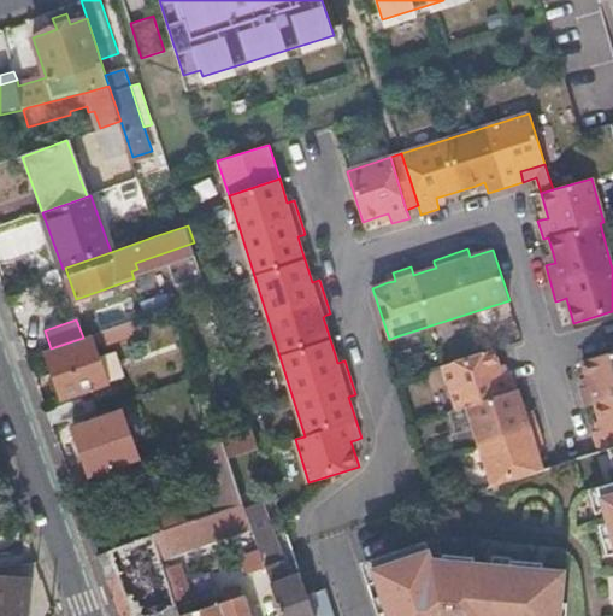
[(134,334),(130,321),(90,335),(92,339),(47,353),(63,398),(124,376),(116,352),(99,357),(94,344),(104,341),(104,344),(134,334)]
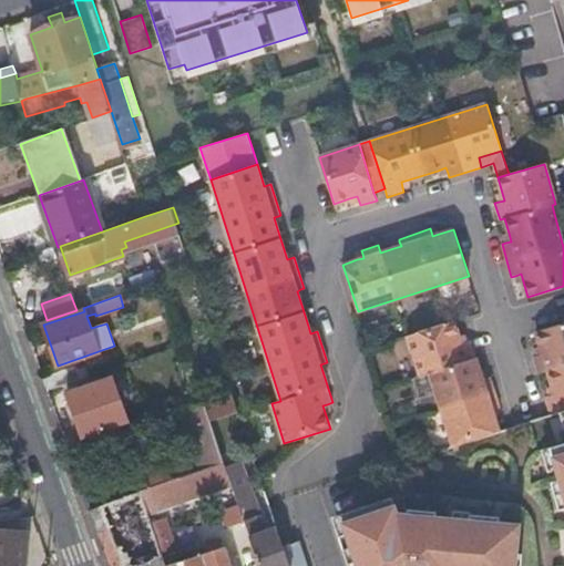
[(452,445),(499,431),(492,410),(500,408),(490,377),(488,377),(482,379),(480,371),(475,356),(471,341),(467,342),(461,343),(459,336),(453,321),(408,336),(420,376),(429,372),(452,445)]
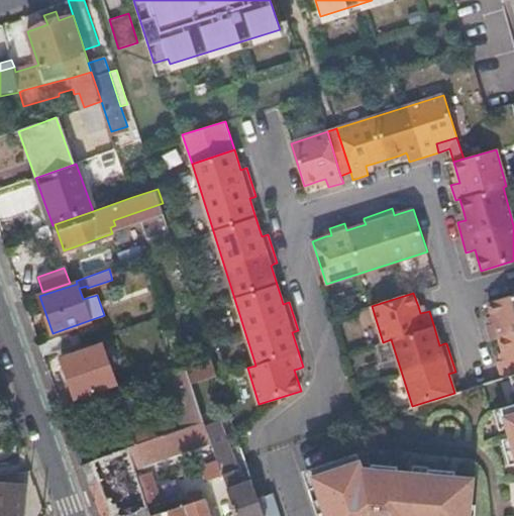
[(510,376),(513,375),(513,294),(489,302),(493,316),(495,323),(490,324),(486,325),(491,341),(494,339),(499,338),(503,351),(505,359),(500,360),(497,362),(501,378),(510,376)]
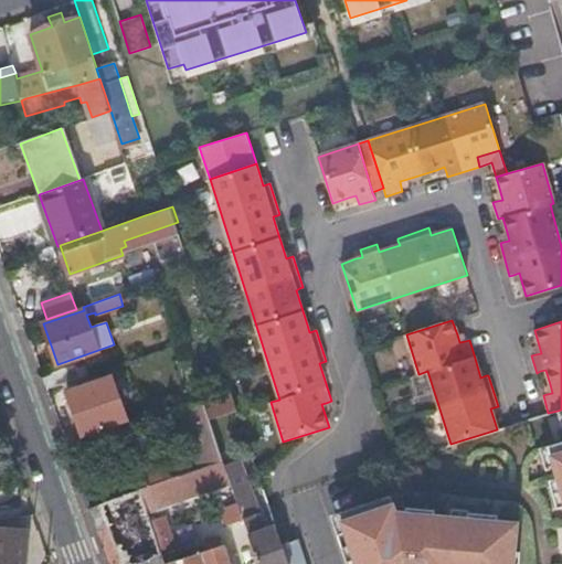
[(180,376),(191,373),(186,355),(175,359),(180,376)]
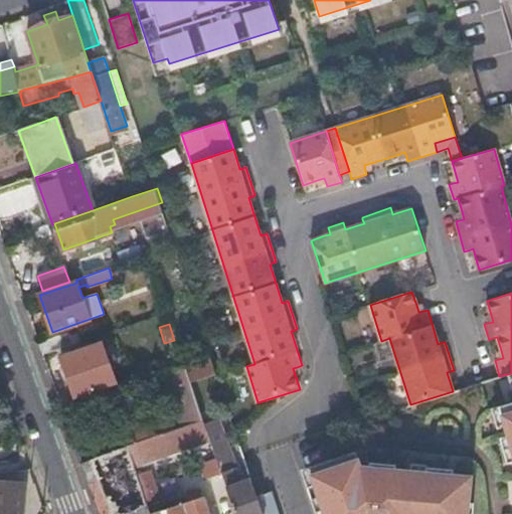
[(43,355),(73,344),(69,332),(38,342),(43,355)]
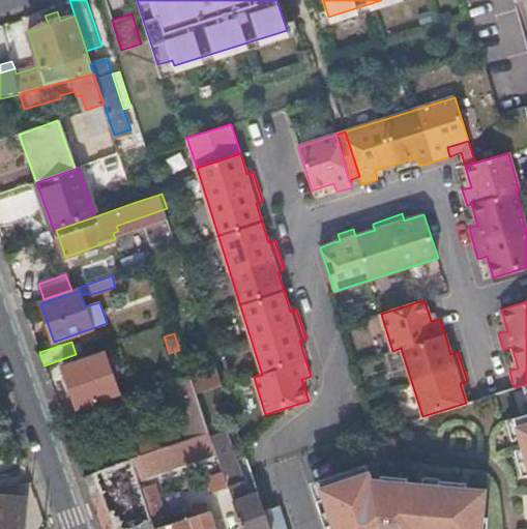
[(78,408),(118,393),(104,351),(62,366),(78,408)]
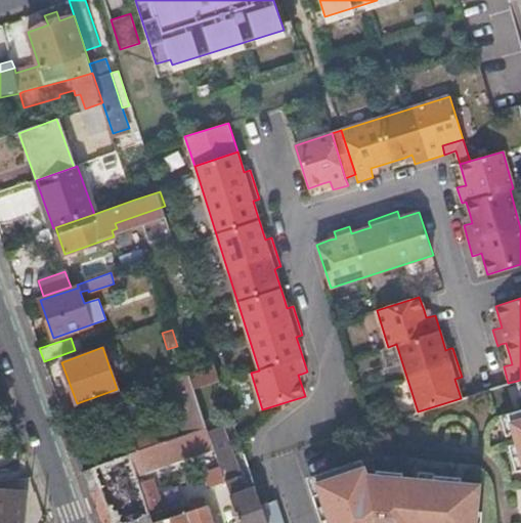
[(185,432),(207,425),(206,422),(194,388),(209,383),(221,380),(215,361),(188,371),(167,378),(185,432)]
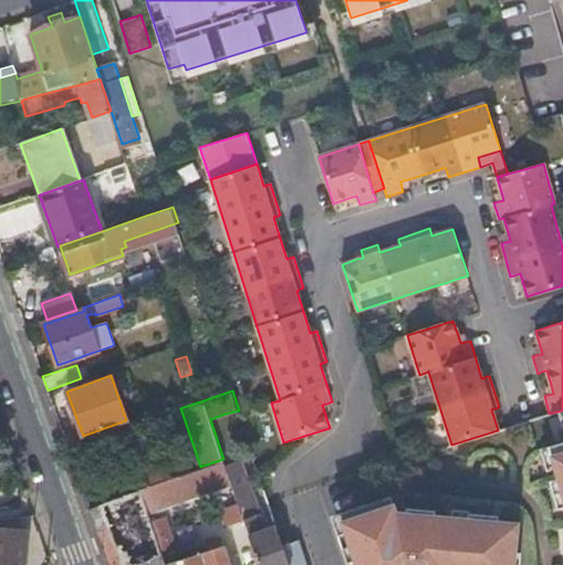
[(562,410),(559,411),(562,425),(562,442),(548,447),(554,469),(561,492),(562,495),(562,410)]
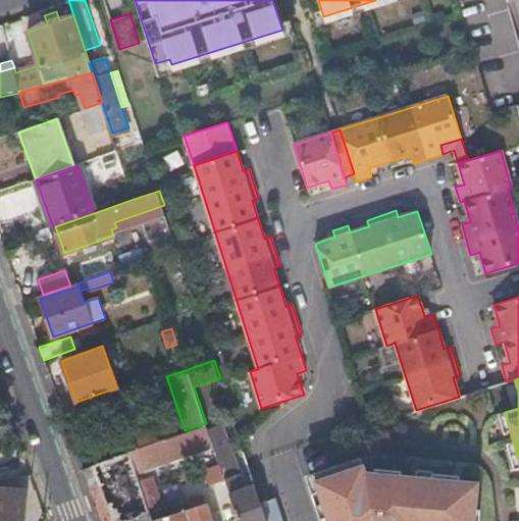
[(219,415),(208,381),(194,386),(205,420),(219,415)]
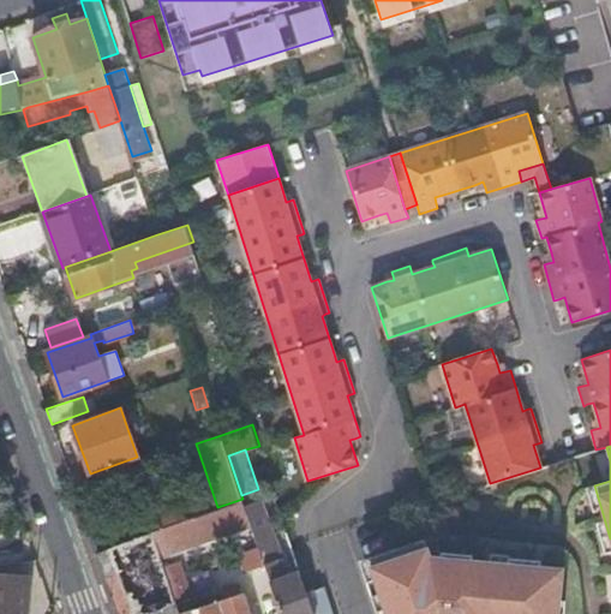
[(601,510),(594,486),(587,488),(593,512),(601,510)]
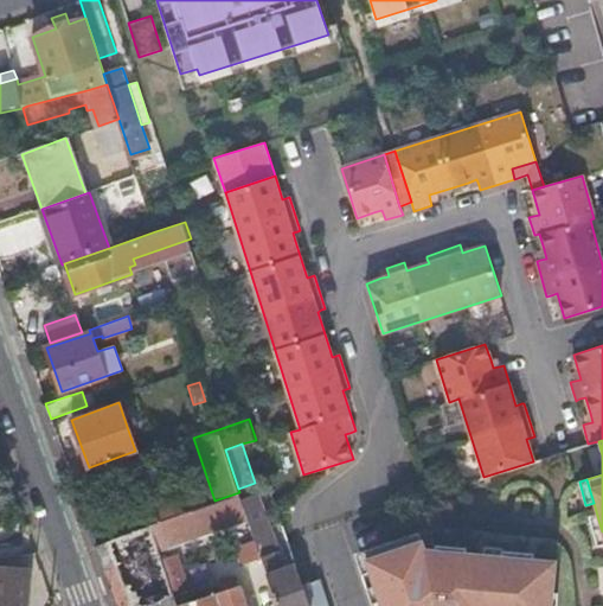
[(111,516),(117,534),(149,523),(203,504),(199,491),(178,499),(175,493),(111,516)]
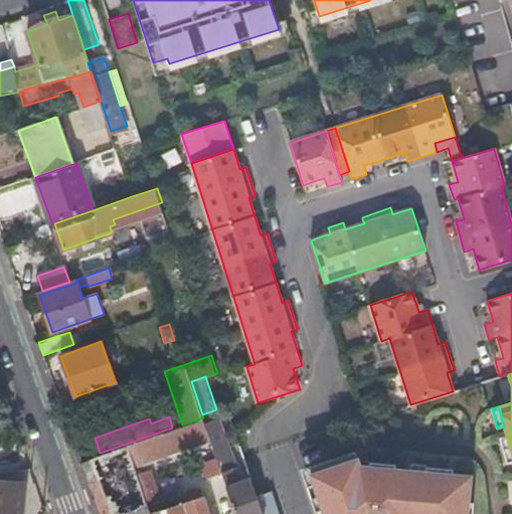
[(210,439),(209,438),(203,417),(182,424),(172,427),(127,444),(134,465),(210,439)]
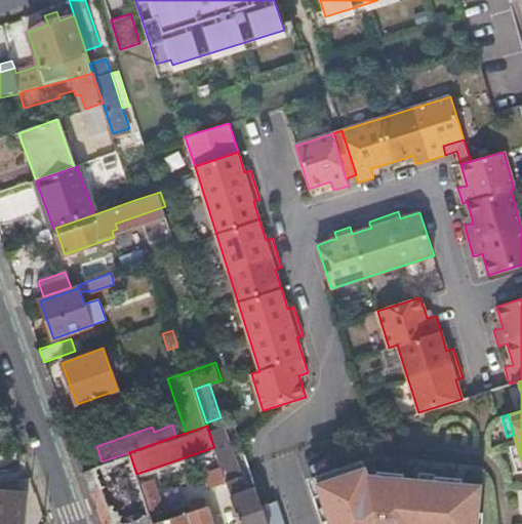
[(268,523),(262,506),(256,489),(240,494),(236,483),(242,481),(228,442),(213,446),(214,447),(239,523),(268,523)]
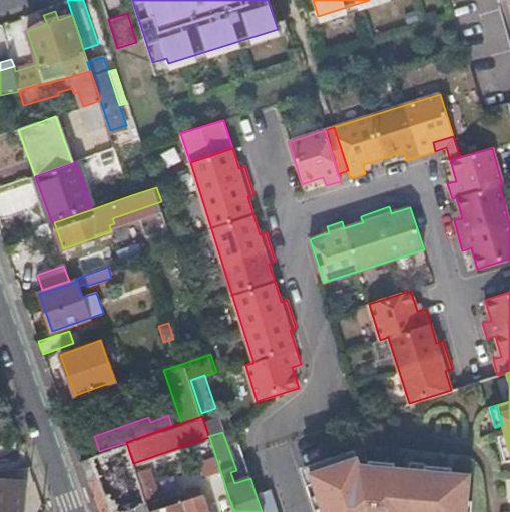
[(79,458),(82,466),(89,464),(105,511),(121,511),(132,508),(133,511),(149,511),(142,491),(140,485),(133,463),(126,442),(99,451),(79,458)]
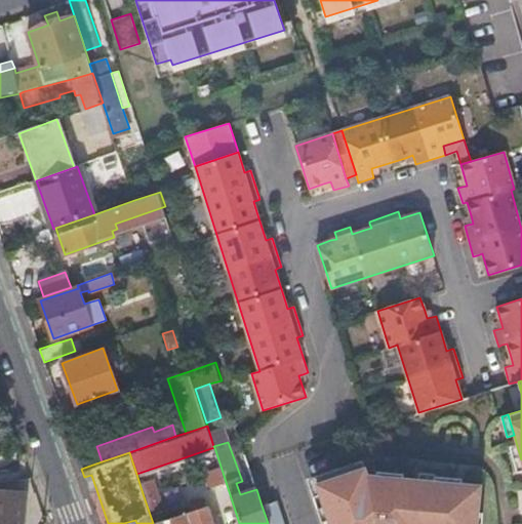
[(323,506),(317,509),(322,523),(481,523),(482,513),(478,513),(480,485),(462,483),(459,483),(459,486),(440,484),(436,484),(436,481),(435,481),(402,478),(401,478),(401,481),(376,479),(377,477),(375,472),(371,457),(314,476),(323,506)]
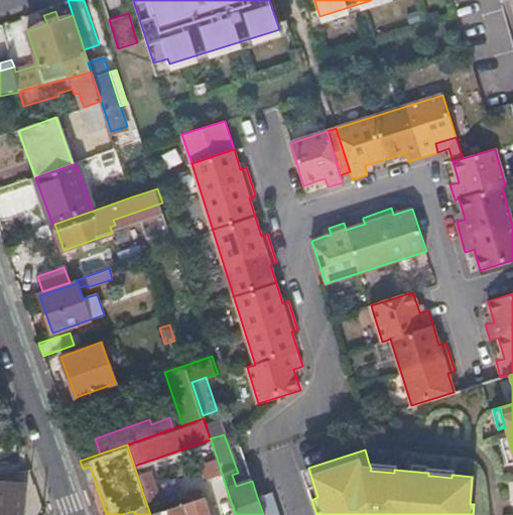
[(394,470),(395,470),(396,466),(369,464),(371,469),(370,471),(394,473),(394,470)]
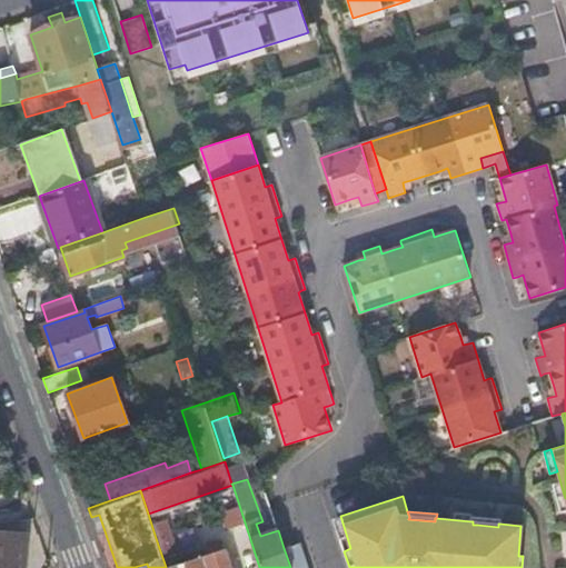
[(340,516),(333,519),(344,551),(350,548),(340,516)]
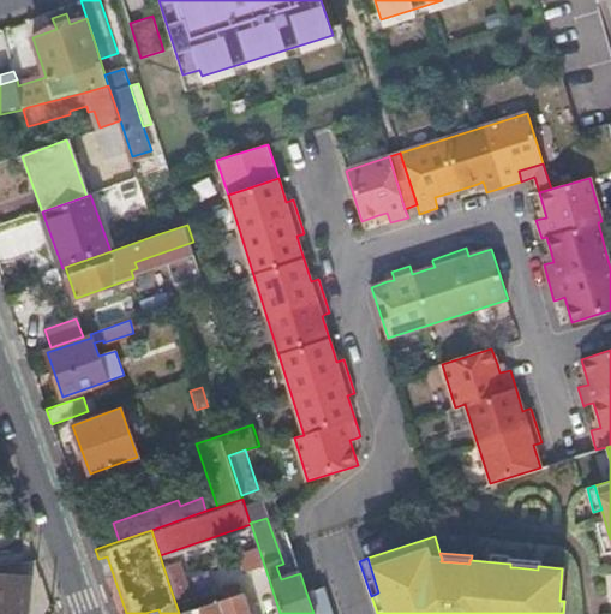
[(538,566),(540,566),(540,561),(509,559),(509,564),(510,564),(510,567),(515,567),(538,570),(538,566)]
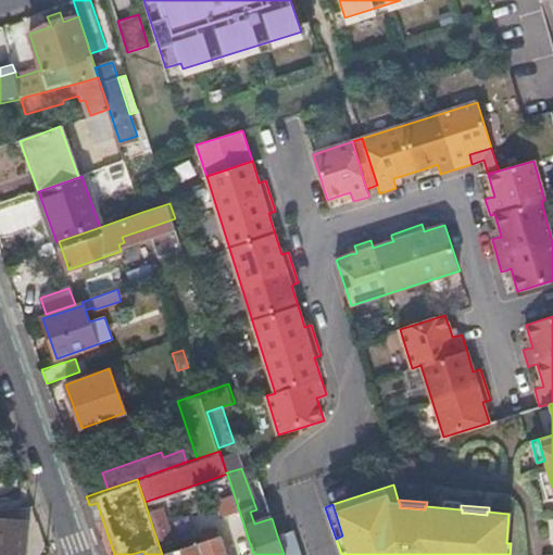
[(0,519),(0,554),(24,554),(27,522),(0,519)]
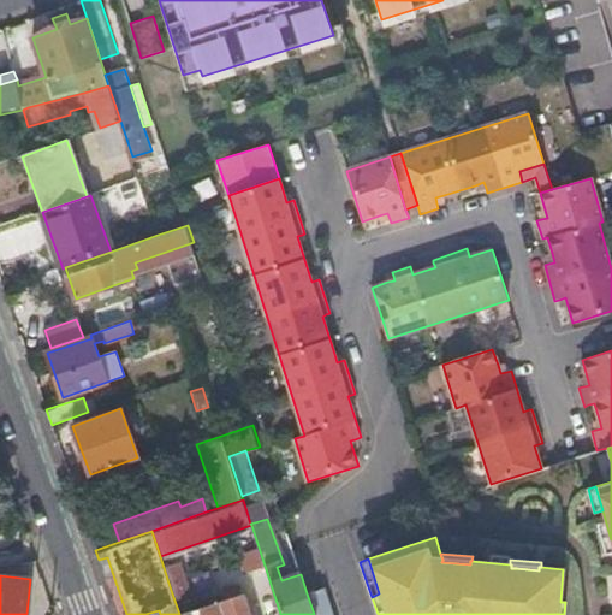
[(307,593),(314,614),(333,614),(325,587),(307,593)]
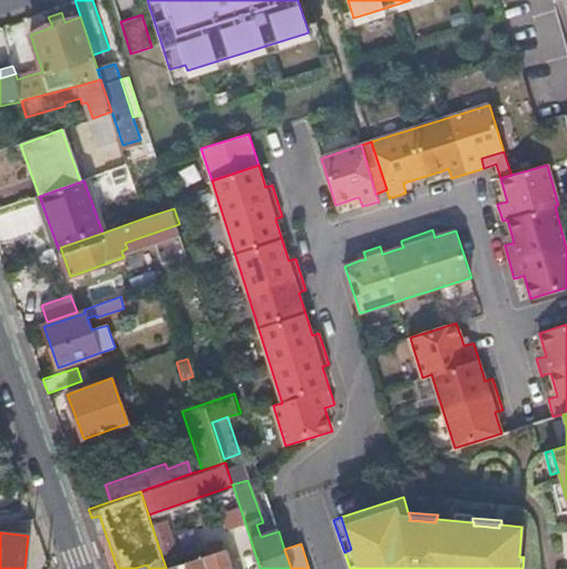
[(232,568),(225,548),(166,568),(232,568)]
